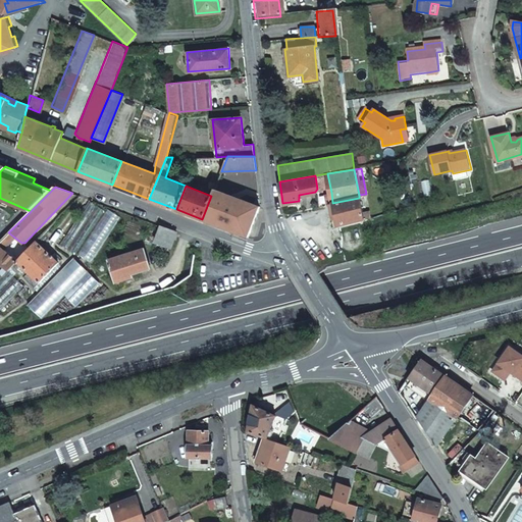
[(248,237),(259,206),(214,190),(213,191),(211,196),(202,219),(248,237)]
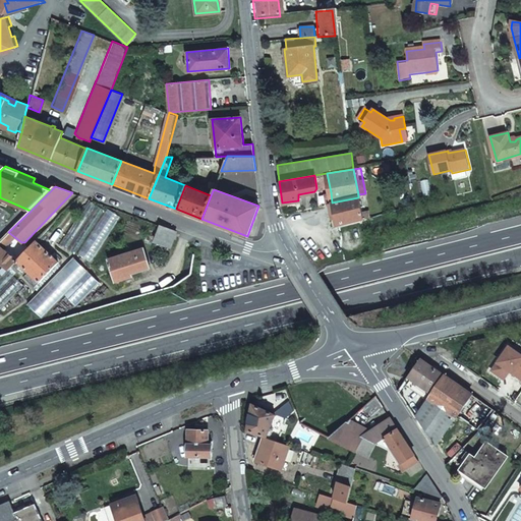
[(332,203),(331,192),(324,193),(325,204),(332,203)]
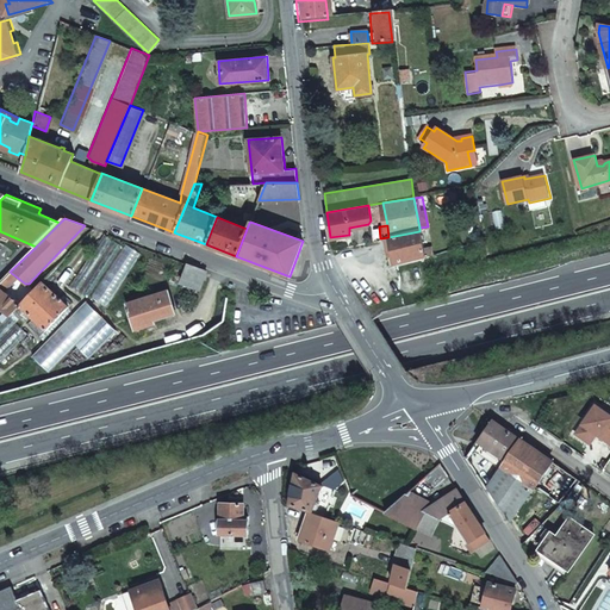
[(393,263),(424,259),(423,248),(419,231),(388,237),(393,263)]
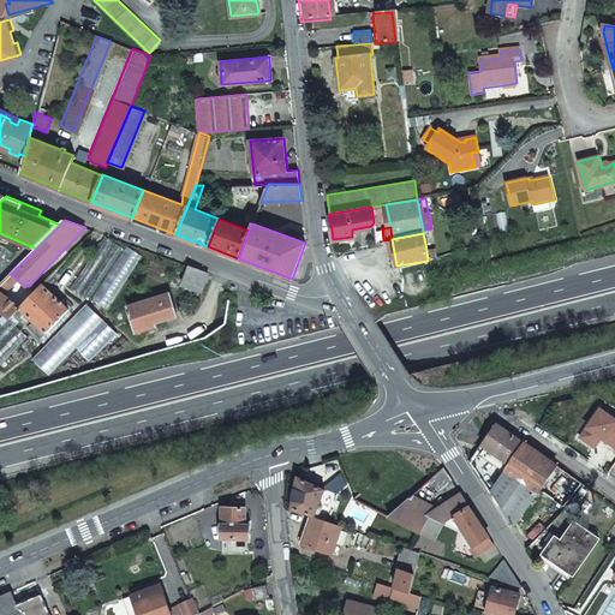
[(123,246),(105,234),(71,288),(89,298),(123,246)]
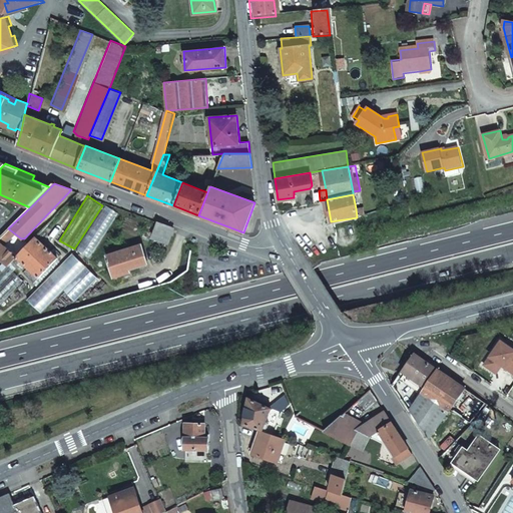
[(172,227),(157,221),(151,237),(166,243),(172,227)]
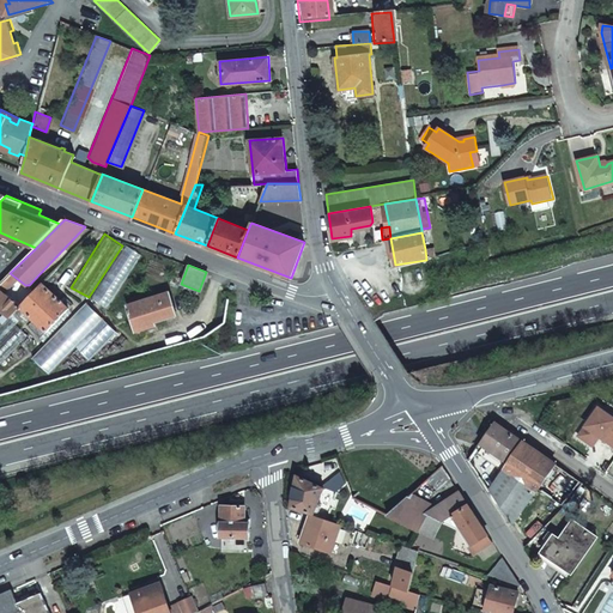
[(20,305),(19,307),(30,317),(44,332),(68,307),(62,302),(46,286),(55,275),(52,272),(20,305)]
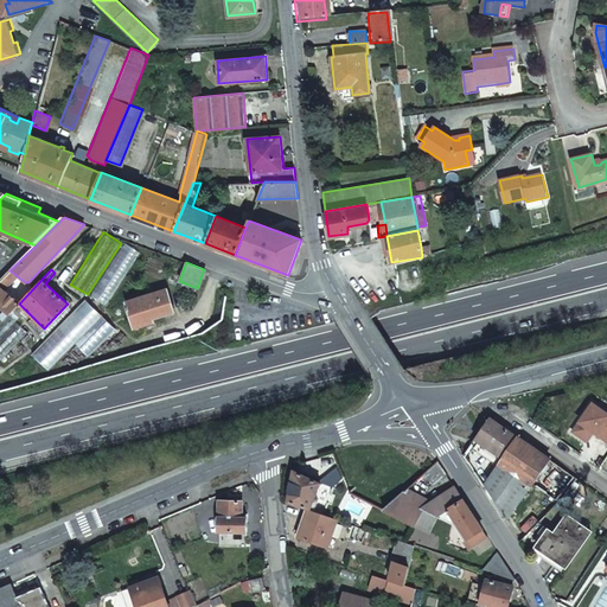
[(4,278),(0,280),(0,306),(2,310),(0,311),(0,318),(2,320),(19,304),(20,302),(0,287),(6,280),(4,278)]
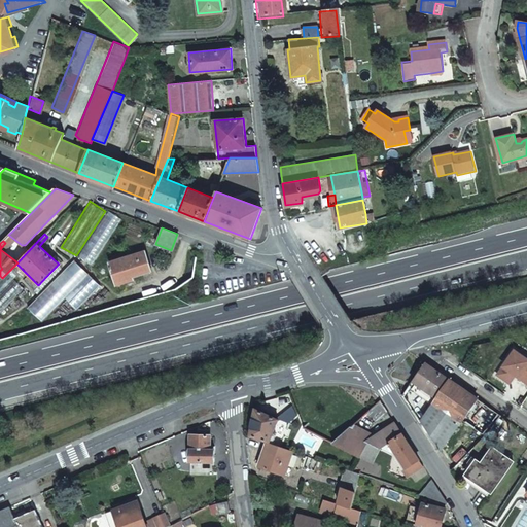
[(144,250),(110,261),(117,283),(134,278),(133,275),(151,270),(144,250)]
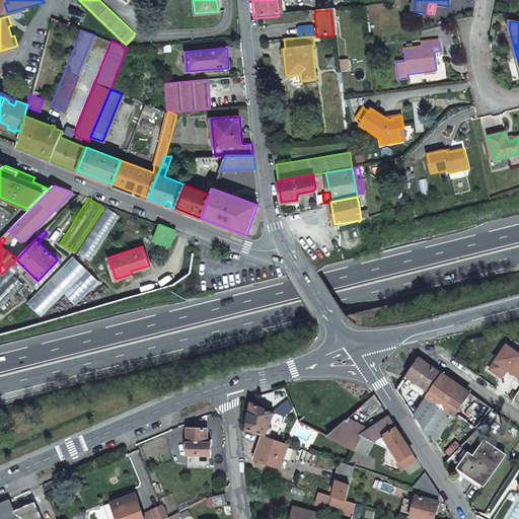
[(57,251),(53,255),(58,260),(59,261),(62,256),(57,251)]
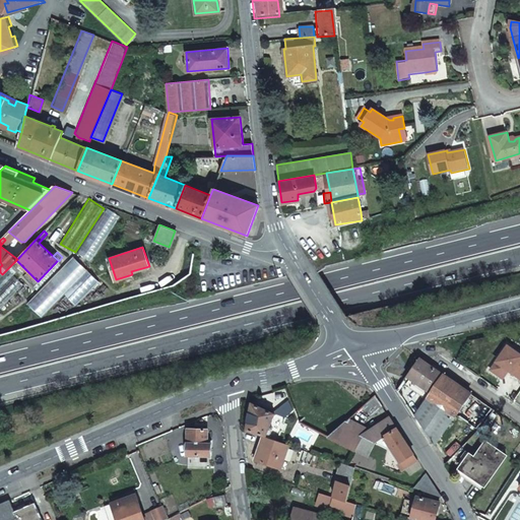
[(0,276),(0,308),(22,284),(13,275),(17,270),(21,273),(25,269),(16,260),(2,274),(0,276)]
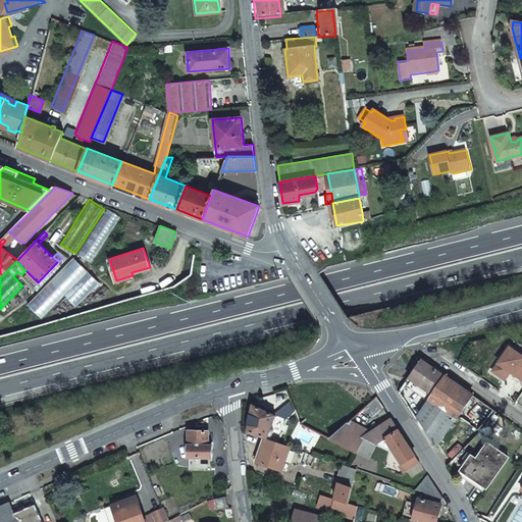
[(37,291),(62,265),(59,262),(58,261),(38,282),(33,286),(37,291)]
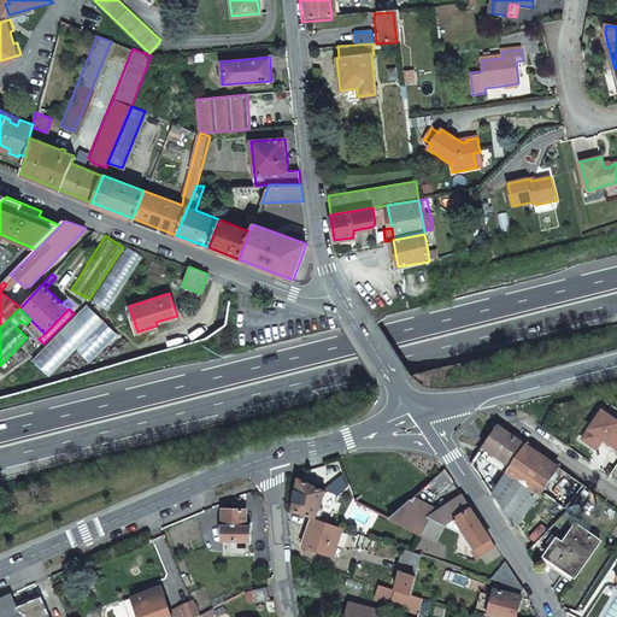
[(616,421),(600,410),(581,438),(594,447),(601,435),(606,434),(609,435),(606,438),(607,441),(612,444),(611,445),(616,448),(616,421)]
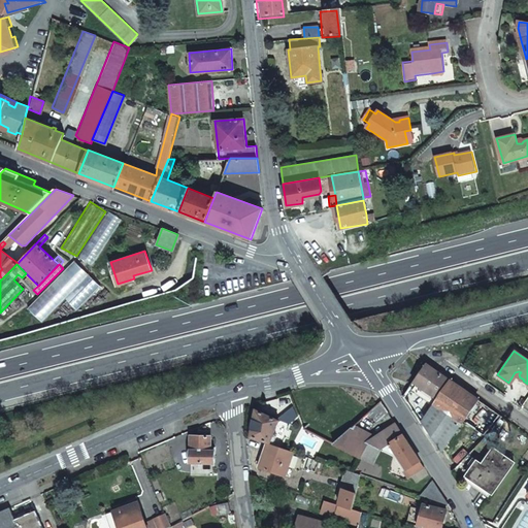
[(426,363),(414,381),(437,397),(437,398),(437,399),(451,381),(426,363)]
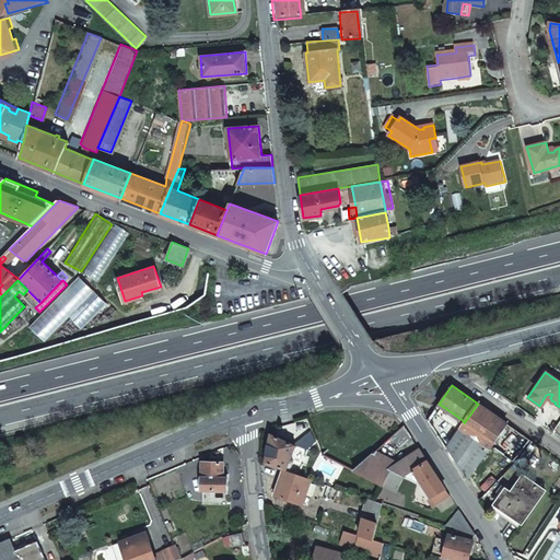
[(522,454),(532,442),(478,404),(464,423),(464,422),(447,446),(468,479),(497,436),(499,439),(493,447),(512,461),(518,452),(522,454)]
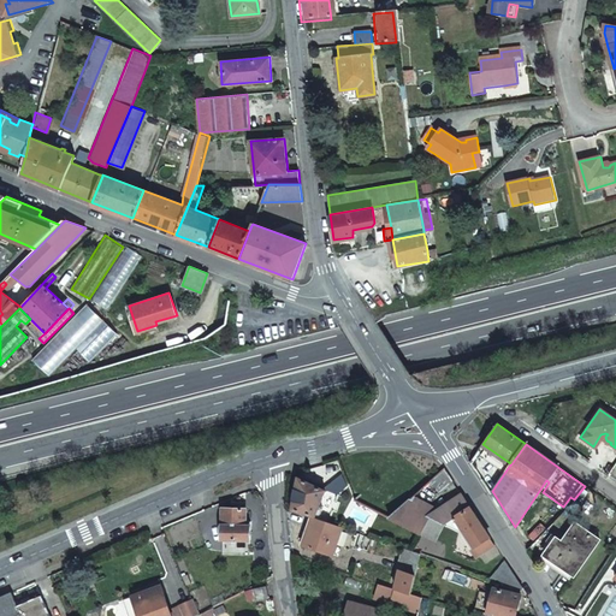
[(439,489),(451,481),(444,471),(433,480),(439,489)]
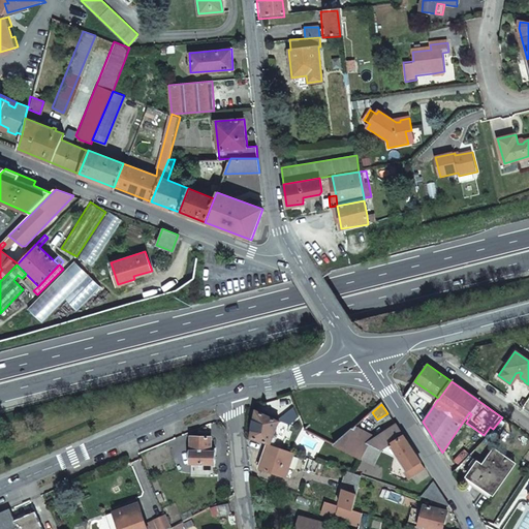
[(250,436),(271,442),(272,443),(279,418),(255,408),(250,436)]
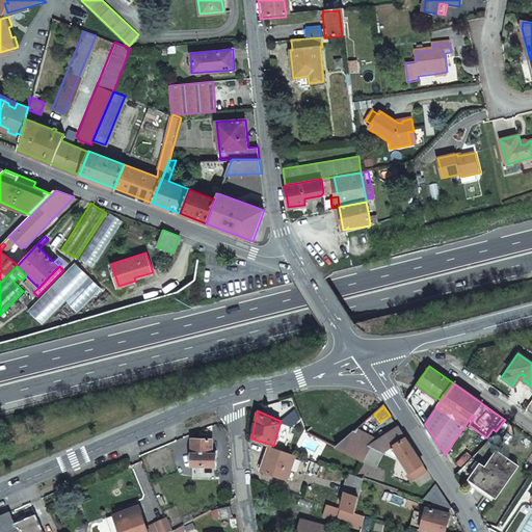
[(356,427),(333,445),(361,460),(379,450),(391,457),(392,451),(393,447),(404,435),(398,425),(376,439),(356,427)]
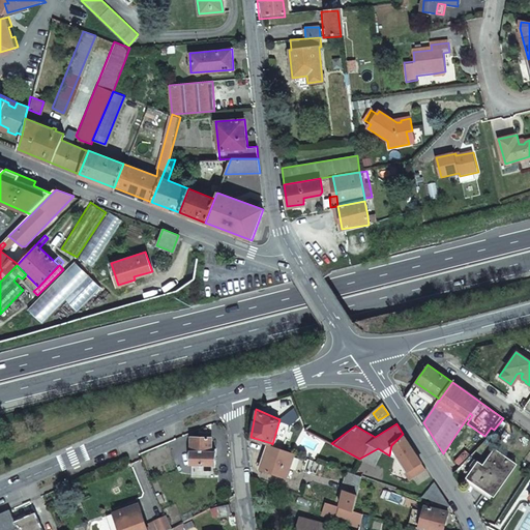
[(326,441),(303,430),(294,445),(318,457),(326,441)]
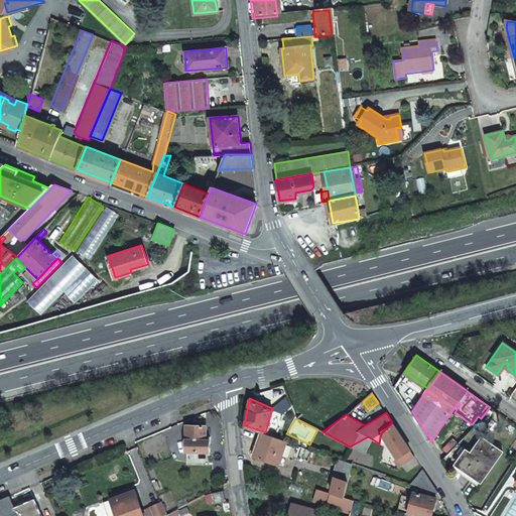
[(398,467),(414,457),(392,422),(381,433),(396,457),(393,459),(398,467)]
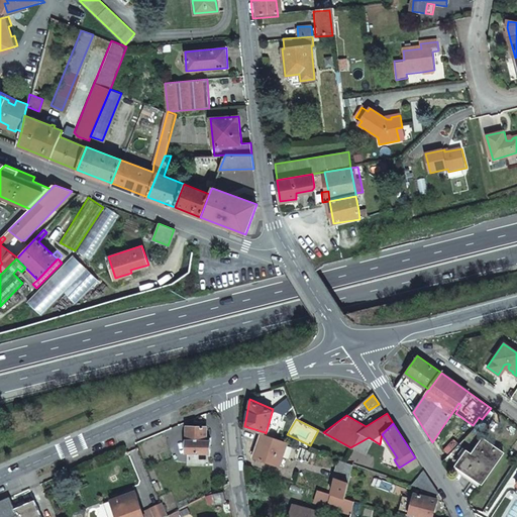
[(202,428),(188,429),(189,454),(208,453),(207,442),(203,442),(202,428)]
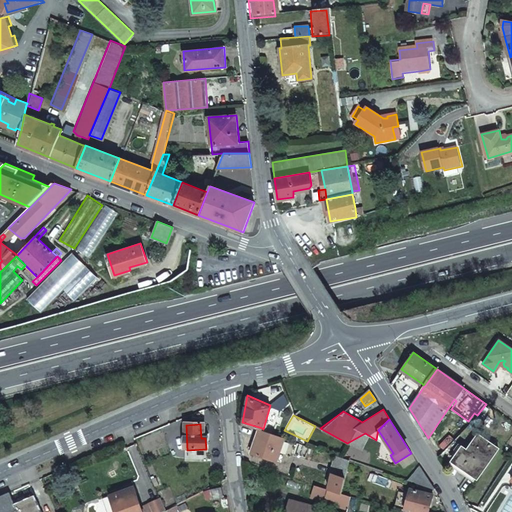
[(253,453),(277,460),(286,436),(263,429),(262,428),(253,453)]
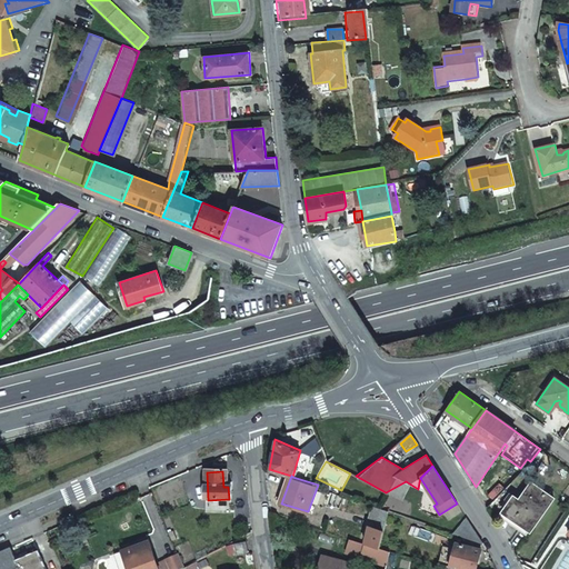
[(420,478),(419,482),(433,506),(437,503),(420,478)]
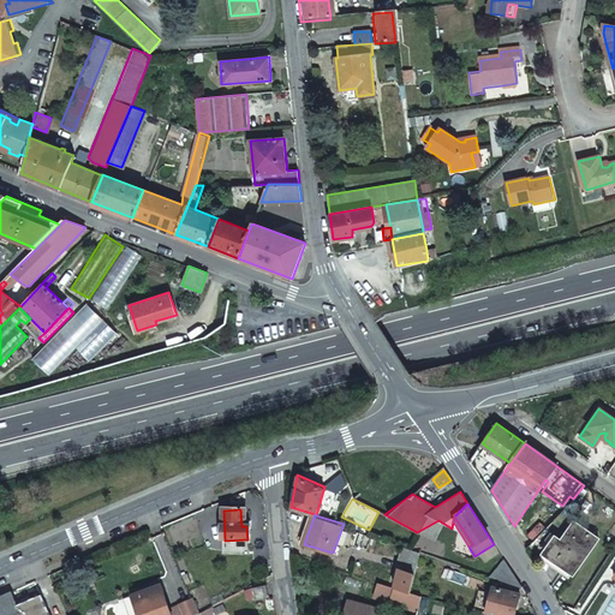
[(517,533),(526,548),(543,530),(530,519),(517,533)]
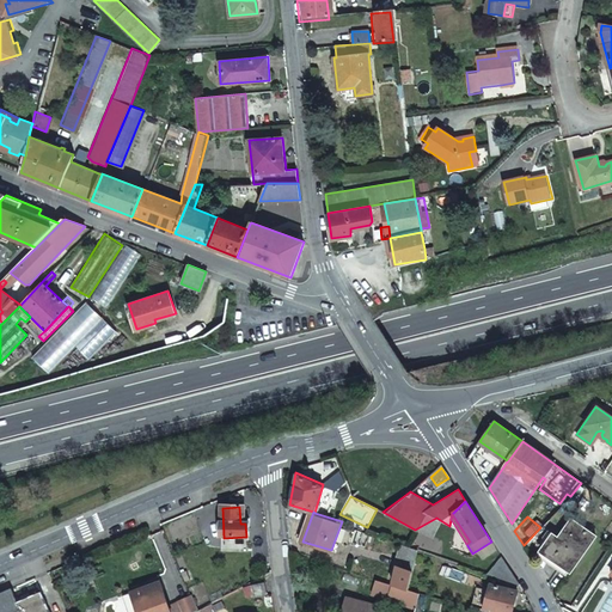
[(549,537),(540,549),(570,570),(595,537),(570,519),(554,540),(549,537)]
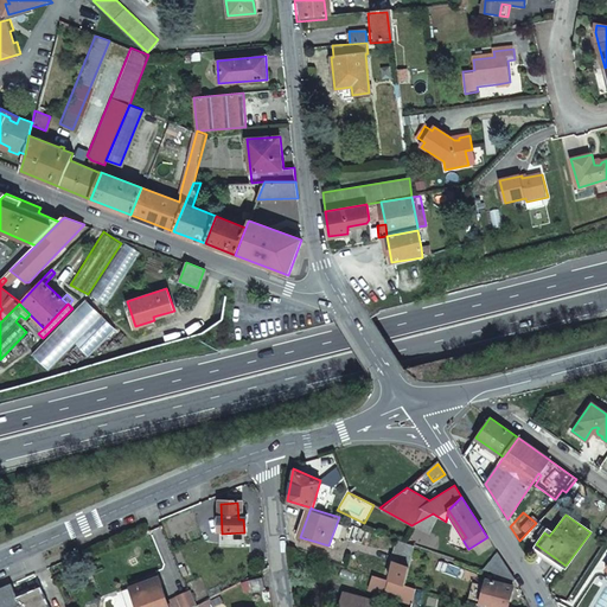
[(388,576),(407,581),(419,542),(409,538),(400,536),(393,557),(395,557),(388,576)]
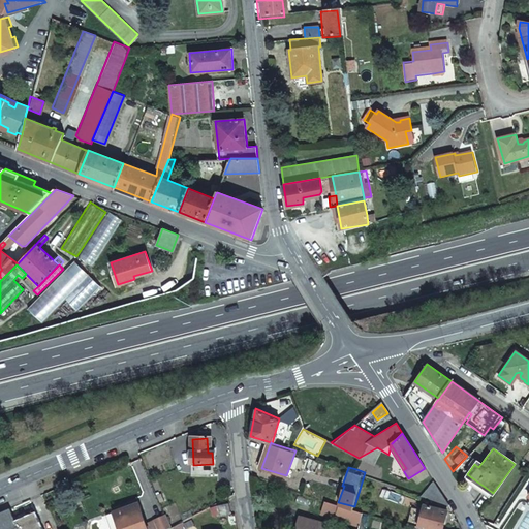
[(435,499),(447,504),(433,481),(424,495),(435,499)]
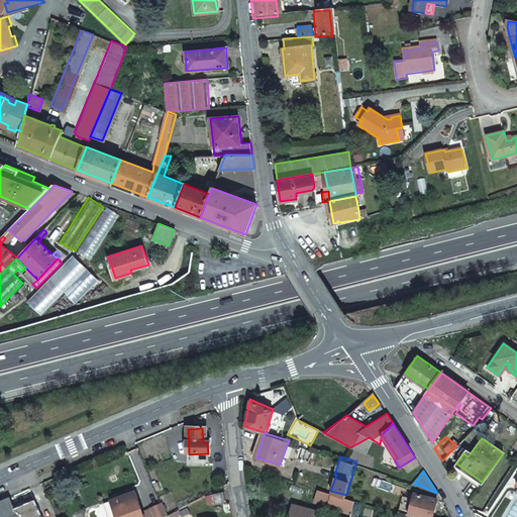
[(333,516),(348,516),(354,498),(346,495),(330,491),(318,487),(315,500),(336,507),(333,516)]
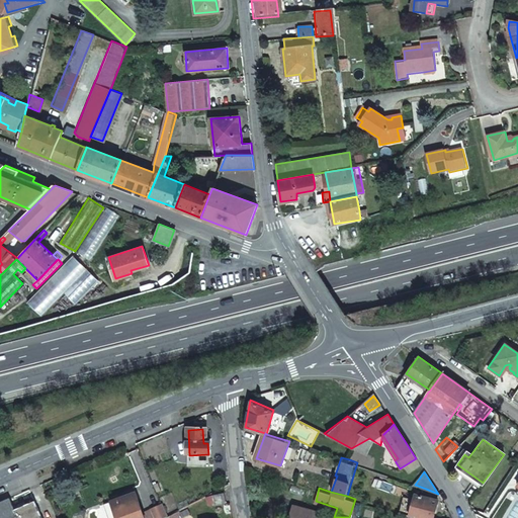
[(437,499),(438,494),(426,489),(423,496),(416,494),(410,515),(421,517),(433,517),(438,500),(437,499)]
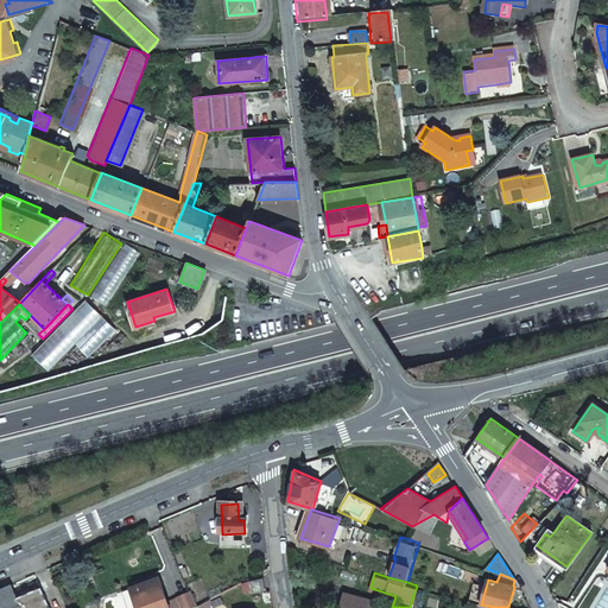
[(263,577),(248,578),(248,588),(263,588),(263,577)]
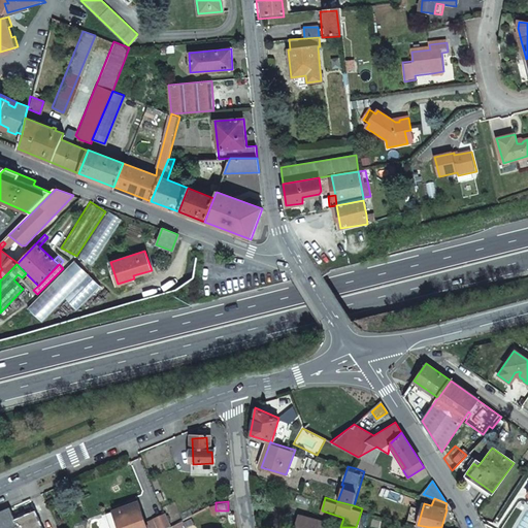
[(145,527),(137,502),(113,510),(105,514),(109,527),(145,527)]
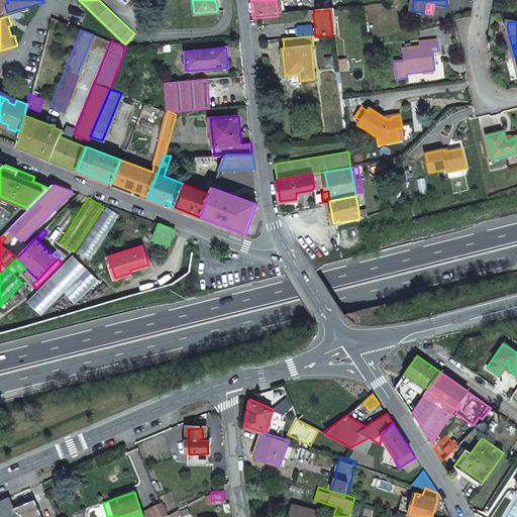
[(13,508),(8,497),(0,500),(0,516),(41,516),(34,499),(13,508)]
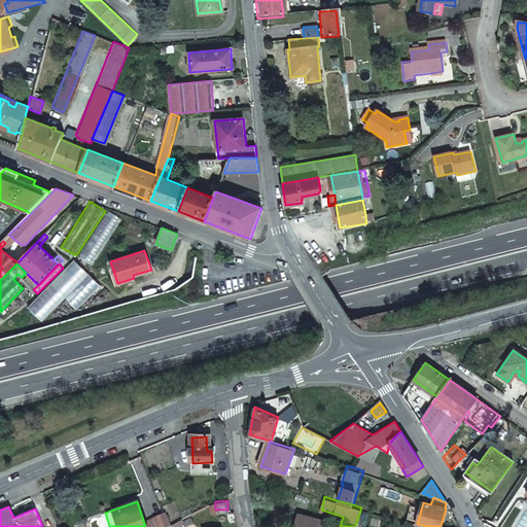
[(166,526),(170,525),(165,513),(154,519),(157,526),(166,526)]
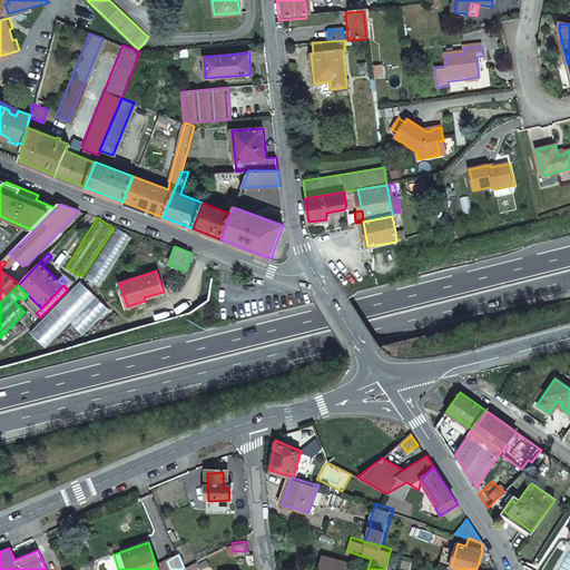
[(317,568),(327,569),(345,569),(347,561),(321,554),(317,568)]
